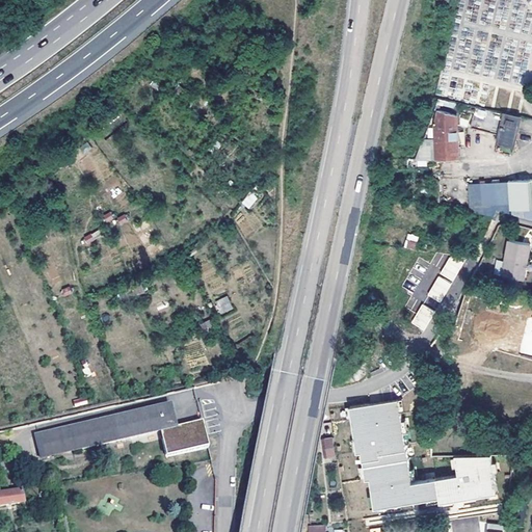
[(471,127),(500,134),(504,112),(476,106),(471,127)]
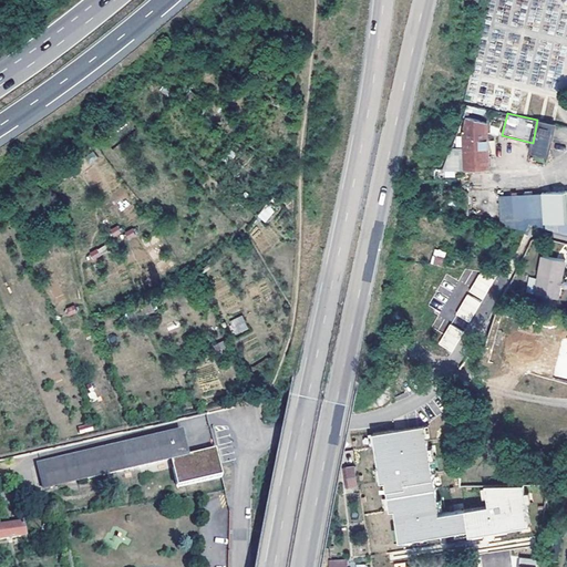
[(464,134),(465,167),(488,167),(487,123),(467,116),(464,134)]
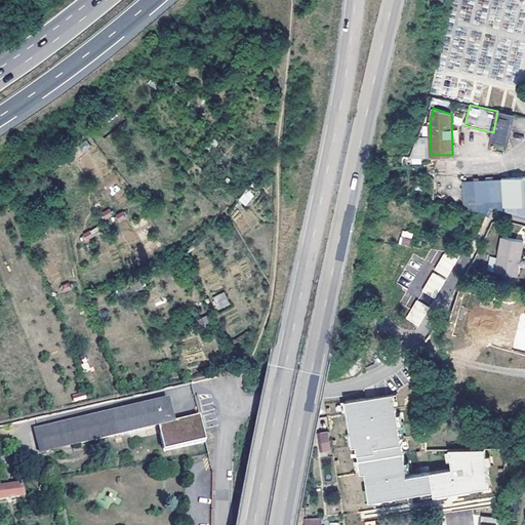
[(497,111),(493,132),(491,140),(508,145),(515,115),(497,111)]
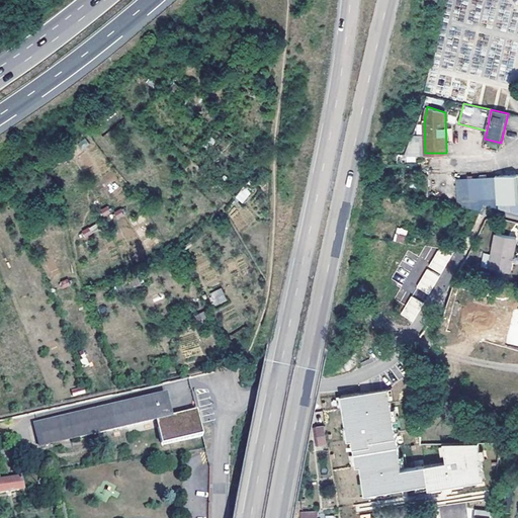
[(415,156),(422,156),(422,136),(411,136),(411,162),(415,162),(415,156)]
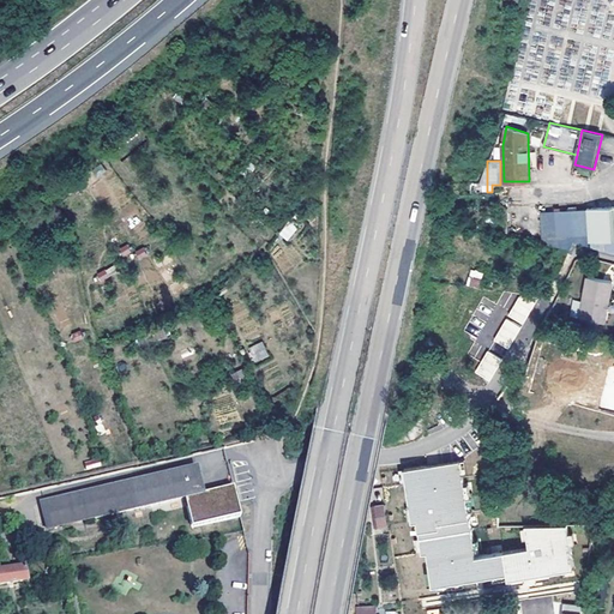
[(613,205),(540,212),(542,242),(570,250),(573,241),(613,251),(613,205)]
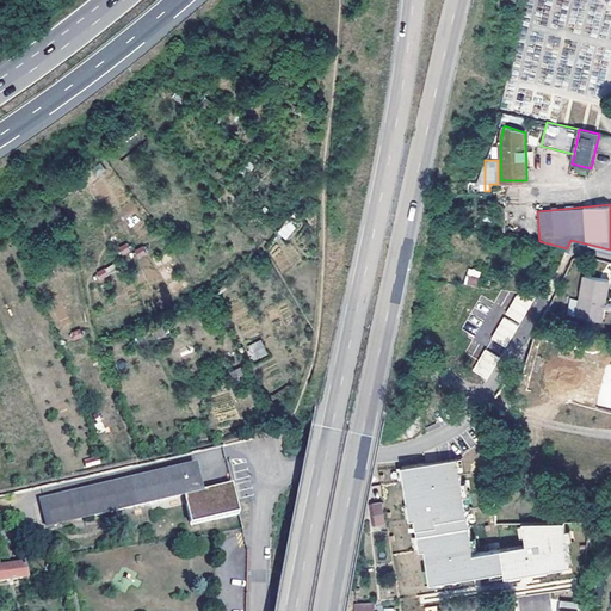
[(277,234),(287,240),(296,226),(287,220),(277,234)]
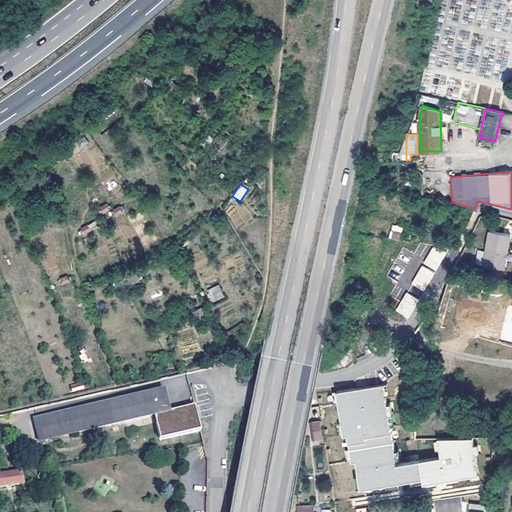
[(115,216),(123,213),(121,206),(113,209),(115,216)]
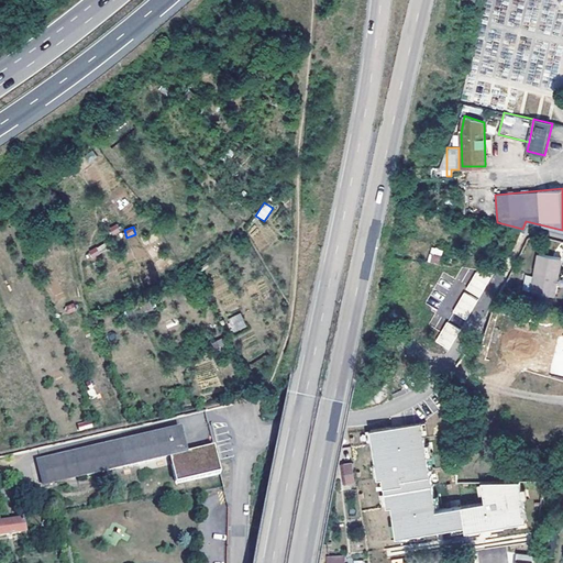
[(92,257),(108,250),(105,244),(89,252),(92,257)]
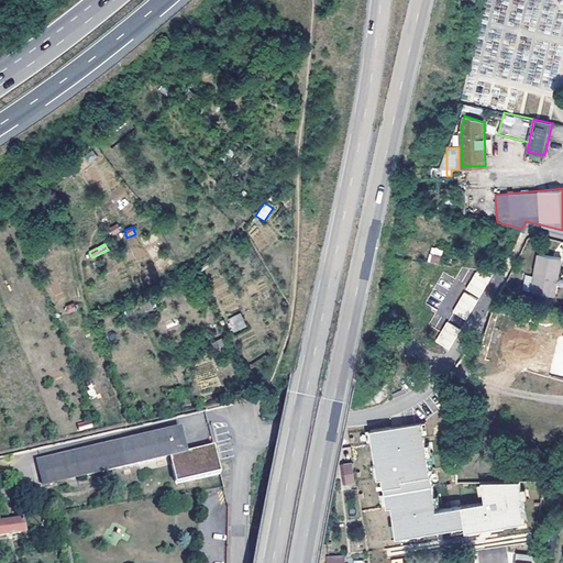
[(438,265),(443,251),(432,246),(427,262),(438,265)]
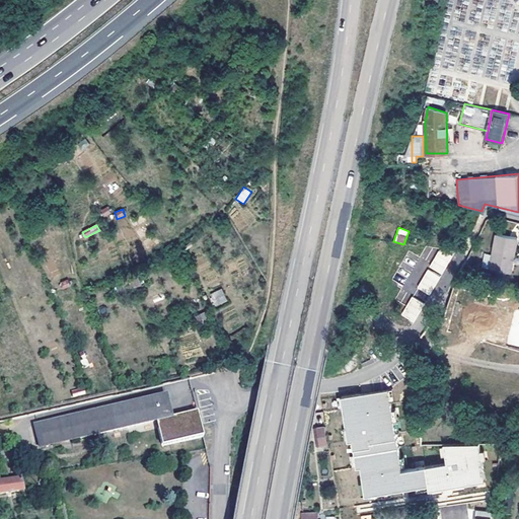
[(497,234),(490,269),(510,273),(511,272),(512,265),(511,263),(512,255),(514,256),(518,239),(497,234)]
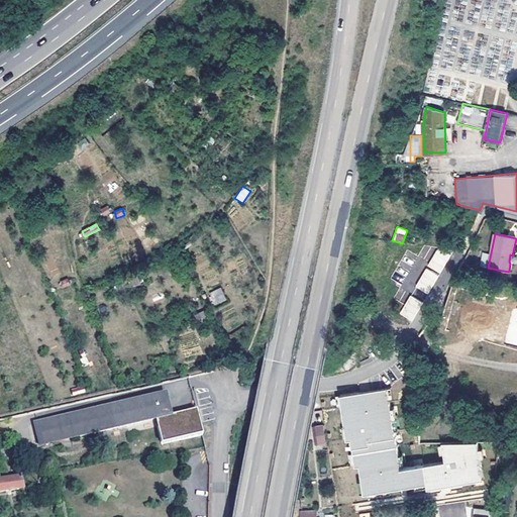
[(438,245),(416,288),(429,295),(451,251),(438,245)]
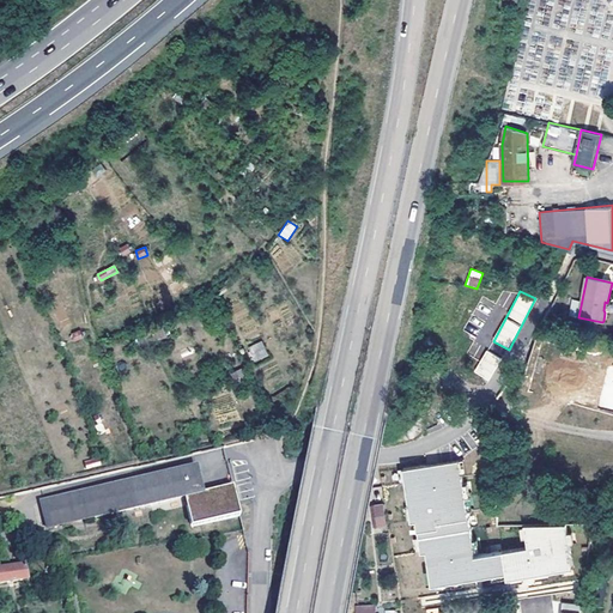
[(247,347),(254,363),(268,356),(262,340),(247,347)]
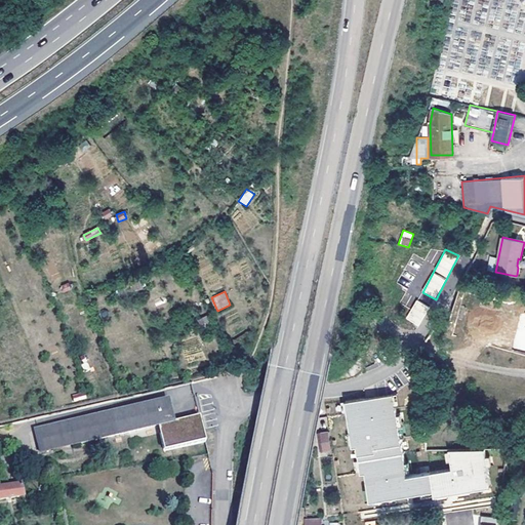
[(419,327),(430,307),(416,299),(405,320),(419,327)]
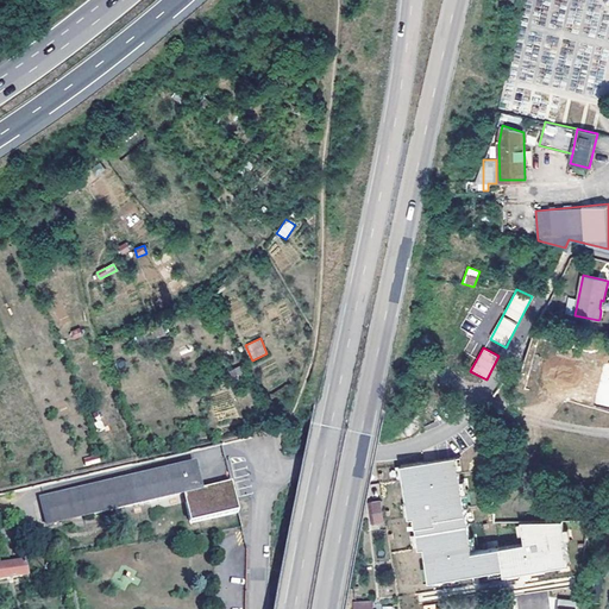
[(608,362),(604,362),(598,394),(608,395),(608,362)]
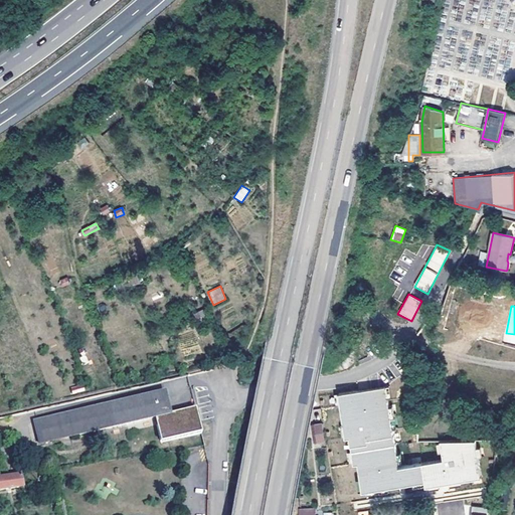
[(397,463),(385,384),(338,391),(344,434),(349,433),(353,461),(359,460),(363,490),(424,480),(421,459),(397,463)]
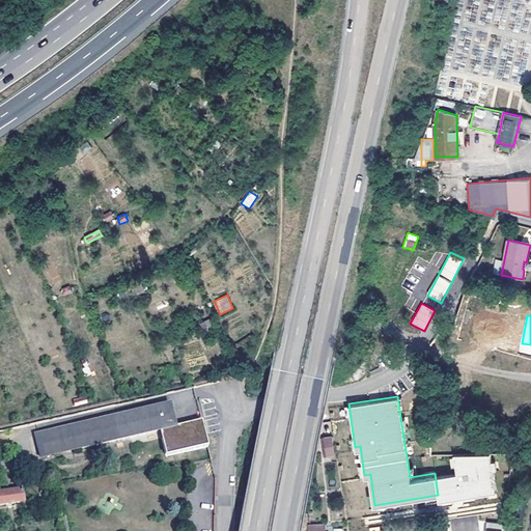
[(87,403),(85,397),(74,400),(75,407),(87,403)]
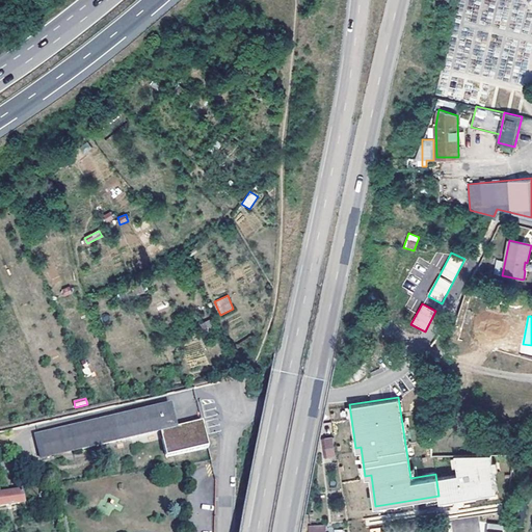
[(170,405),(36,435),(42,458),(176,427),(170,405)]
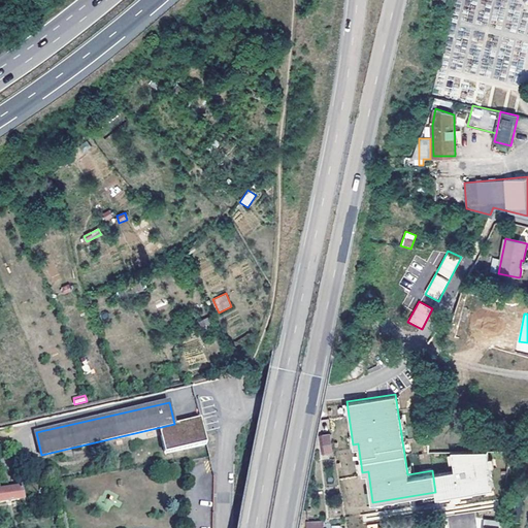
[(334,451),(331,433),(323,435),(326,452),(334,451)]
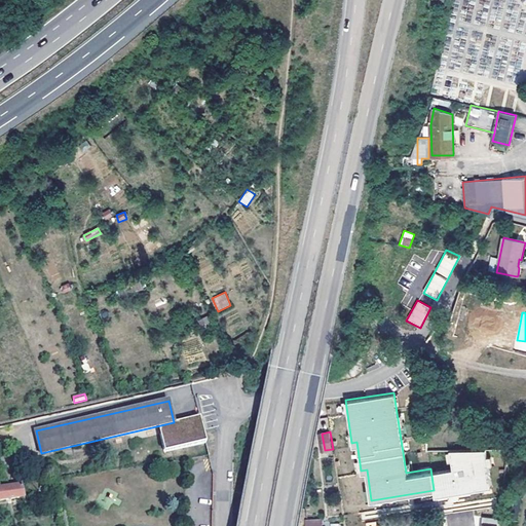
[(22,486),(0,489),(0,500),(24,497),(22,486)]
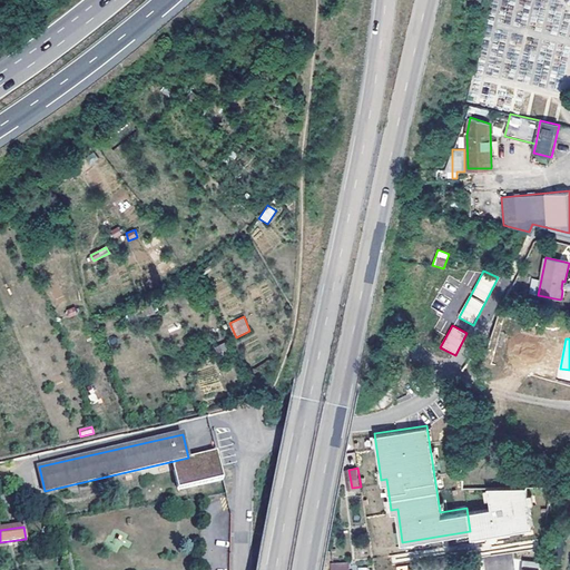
[(527,559),(524,569),(543,569),(546,562),(527,559)]
